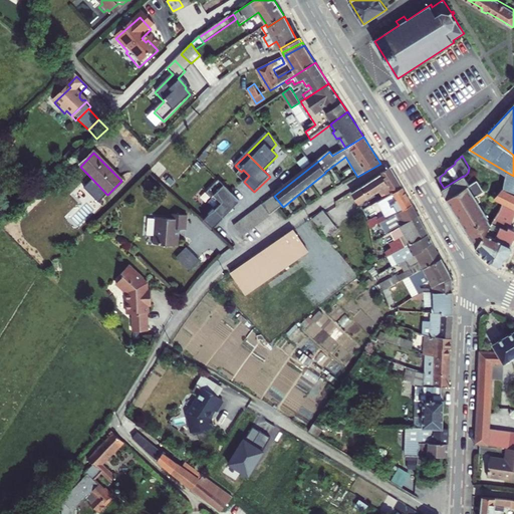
[(378,196),(381,200),(401,189),(390,170),(378,176),(379,178),(351,194),(357,204),(386,188),(387,191),(378,196)]
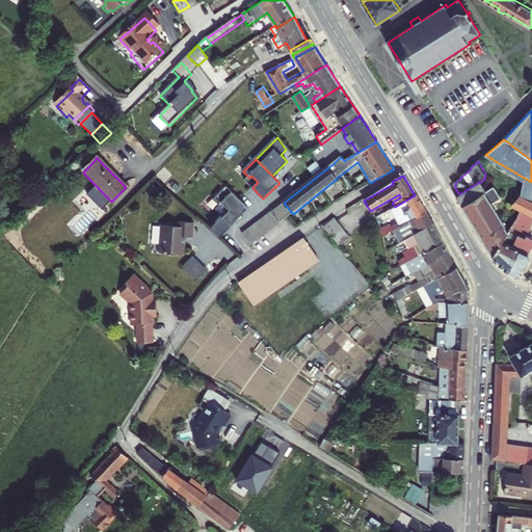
[(531,182),(526,179),(522,194),(531,202),(531,182)]
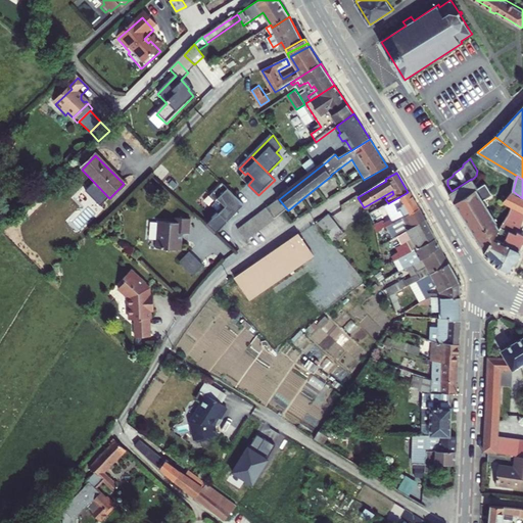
[(452,191),(447,194),(454,203),(477,189),(471,180),(471,179),(452,191)]
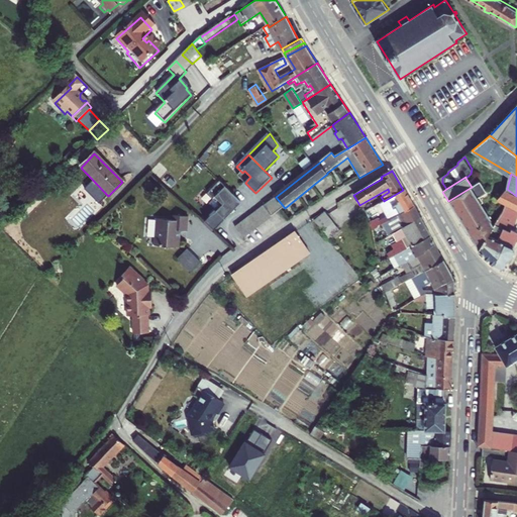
[(220,183),(207,196),(212,201),(208,206),(215,211),(210,217),(211,218),(206,223),(215,231),(242,204),(220,183)]
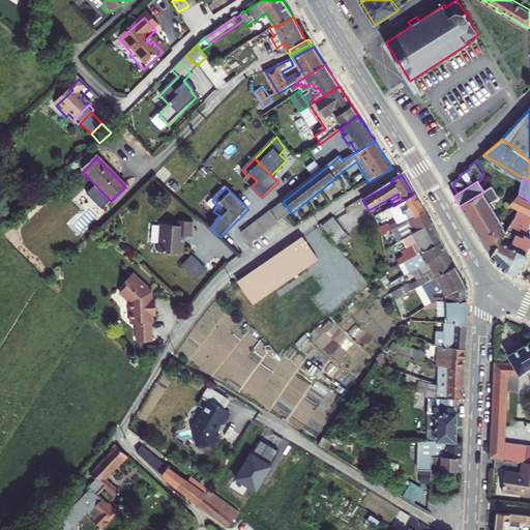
[(491,187),(483,192),(460,206),(474,229),(496,215),(492,210),(495,208),(492,203),(498,198),(491,187)]
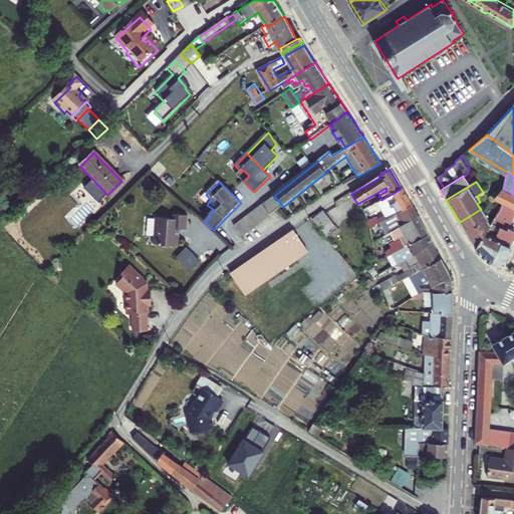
[(494,198),(495,199),(502,203),(505,204),(513,208),(513,207),(513,195),(504,188),(494,198)]
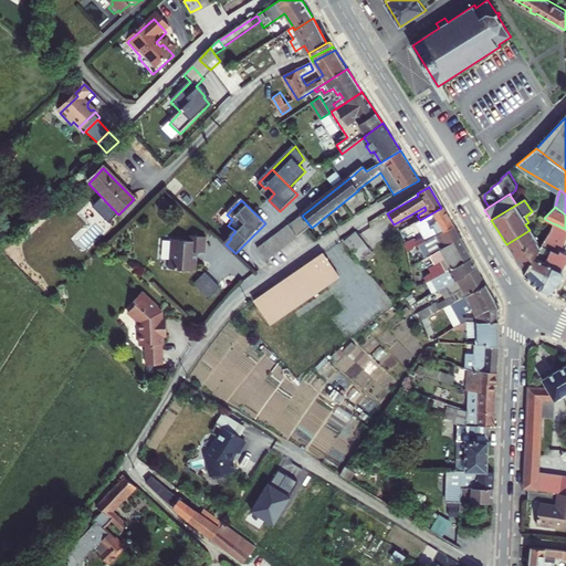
[(425,240),(431,236),(452,224),(441,208),(420,220),(415,223),(423,240),(425,240)]
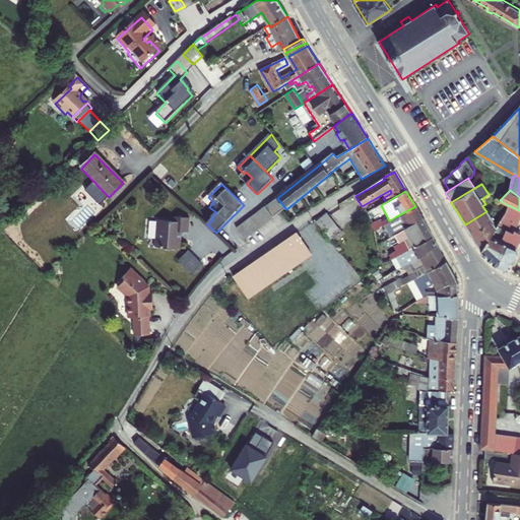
[(246,241),(286,209),(277,198),(238,230),(246,241)]
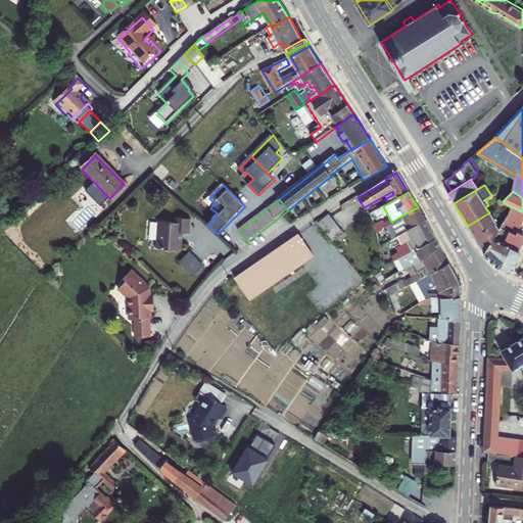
[(492,219),(489,212),(468,226),(483,251),(484,251),(501,226),(507,215),(510,209),(511,206),(504,202),(501,207),(503,211),(492,219)]
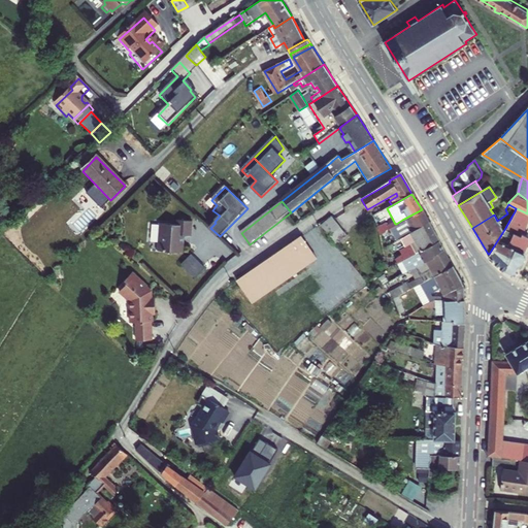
[(523,250),(527,238),(527,235),(522,232),(527,219),(527,212),(527,213),(519,209),(516,208),(515,211),(512,217),(505,228),(489,254),(504,270),(512,273),(516,264),(517,264),(520,262),(524,254),(523,250)]
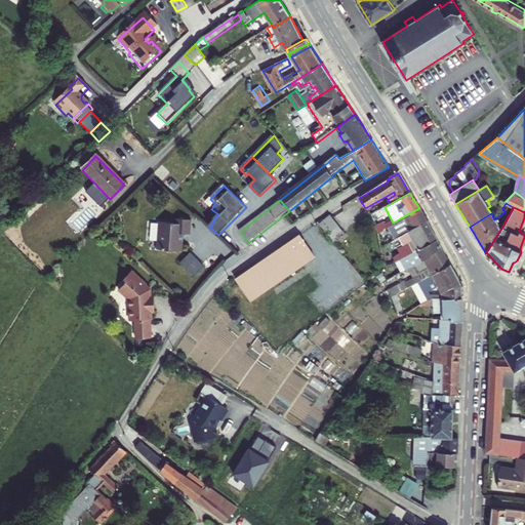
[(400,218),(408,232),(427,221),(419,208),(400,218)]
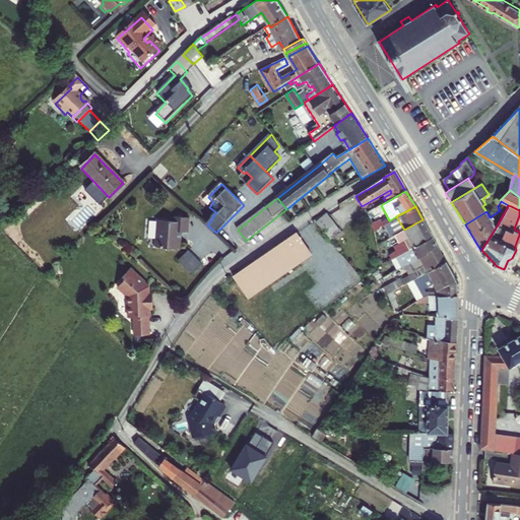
[(313,220),(321,230),(331,221),(324,211),(313,220)]
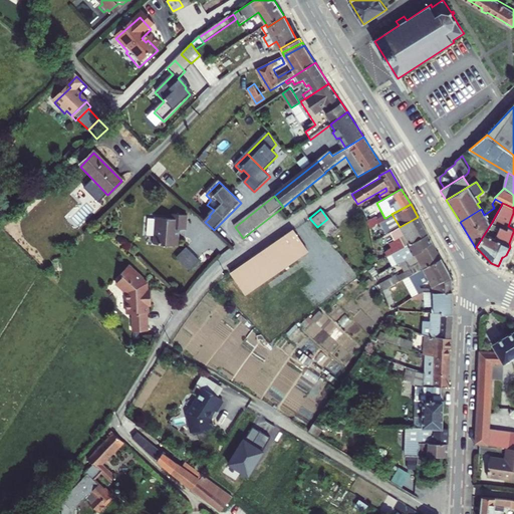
[(153,243),(176,246),(177,233),(179,232),(179,229),(185,230),(186,215),(171,214),(171,219),(155,217),(154,227),(156,227),(156,233),(153,235),(152,235),(151,243),(153,243)]
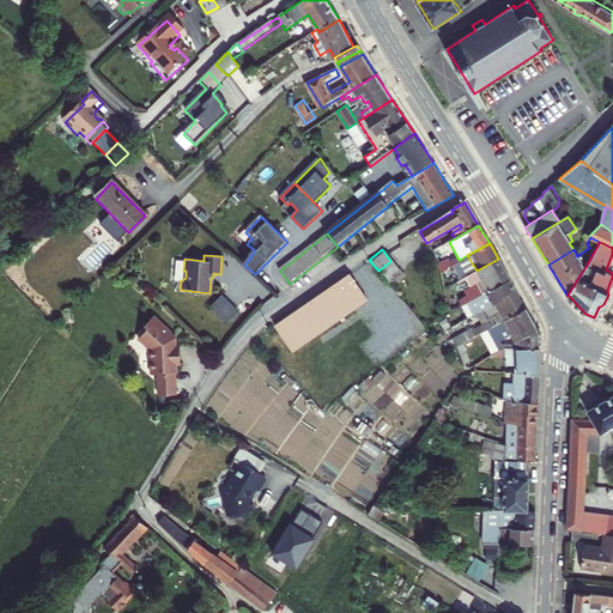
[(474,293),(477,297),(510,279),(498,259),(477,271),(486,287),(474,293)]
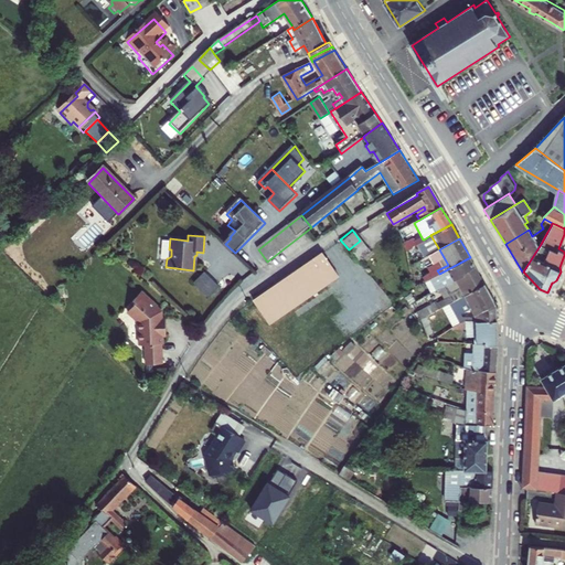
[(428,246),(424,240),(423,240),(415,244),(417,249),(414,251),(415,254),(428,246)]
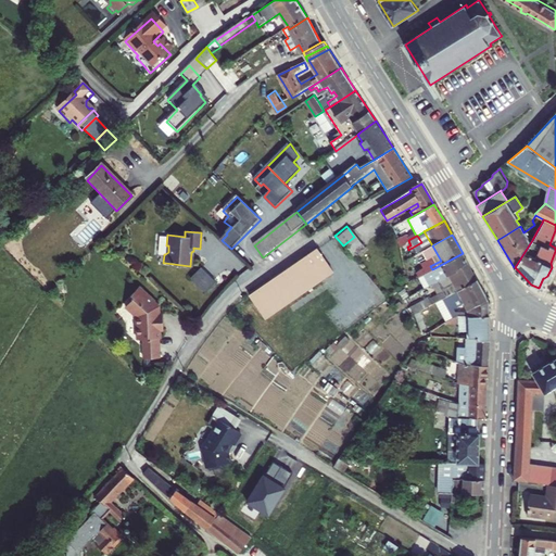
[(354,237),(343,245),(350,253),(361,244),(354,237)]
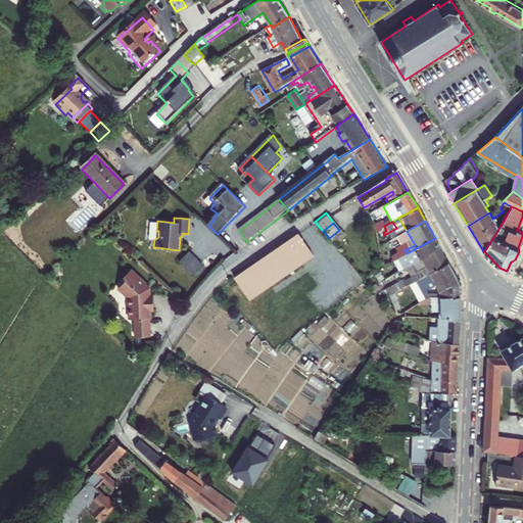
[(313,256),(298,233),(232,276),(247,299),(313,256)]
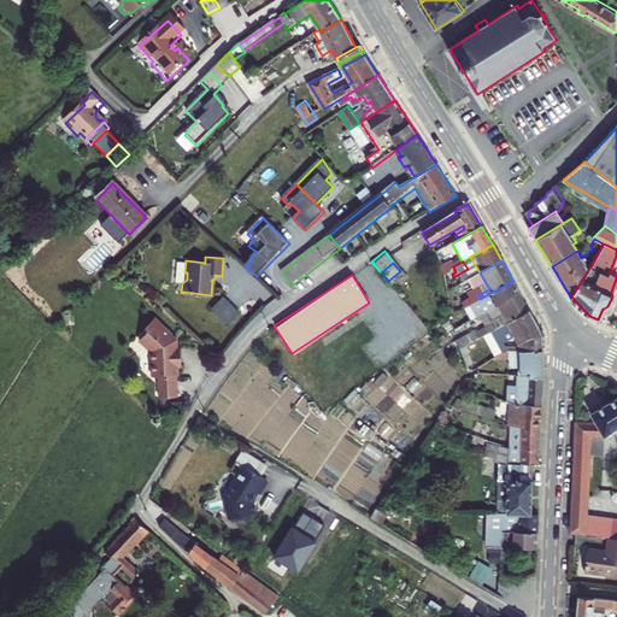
[(491,303),(493,307),(506,300),(505,298),(518,291),(513,281),(480,299),(450,316),(453,322),(491,303)]
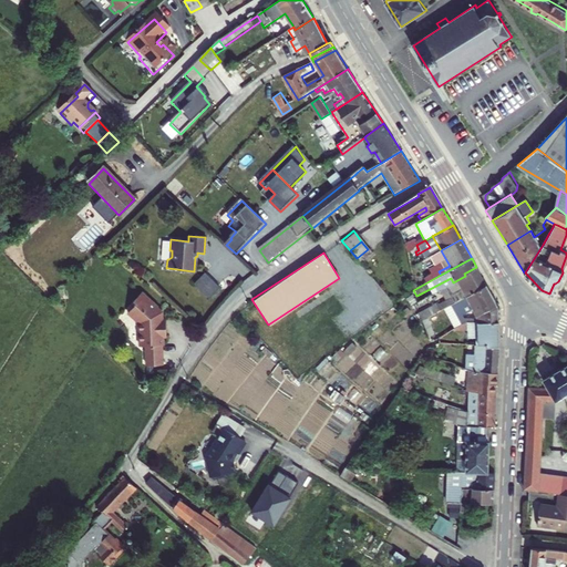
[(461,286),(466,296),(487,285),(476,267),(464,274),(465,276),(453,282),(443,288),(446,294),(461,286)]
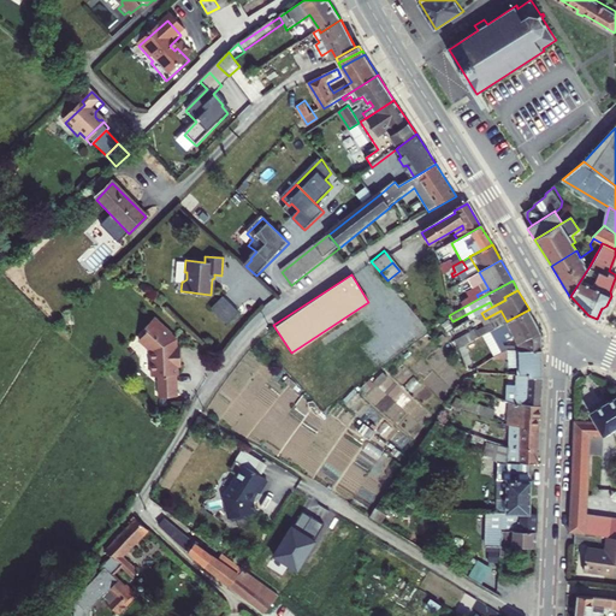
[(223,297),(211,309),(218,315),(229,303),(223,297)]
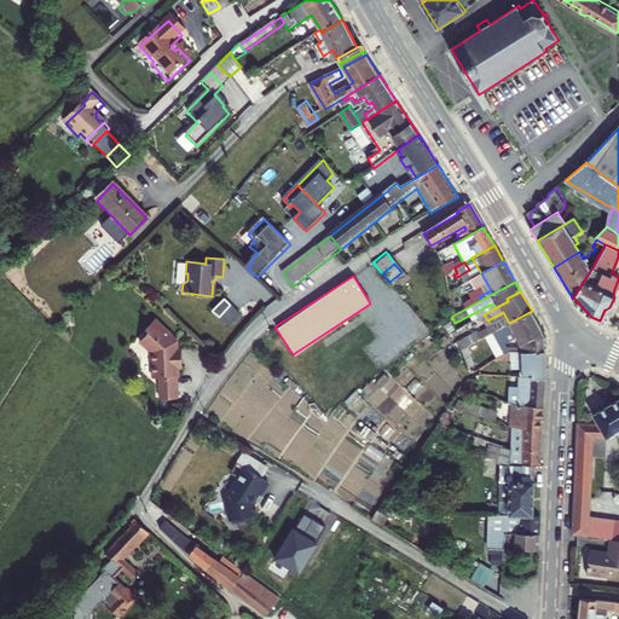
[(230,305),(219,317),(229,327),(241,313),(230,305)]
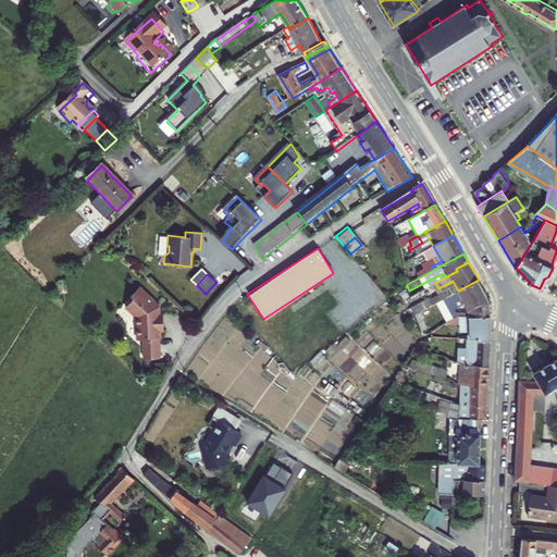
[(456,308),(465,306),(474,300),(479,307),(491,301),(479,280),(458,291),(443,299),(449,312),(444,316),(447,321),(453,317),(457,314),(454,309),(456,308)]
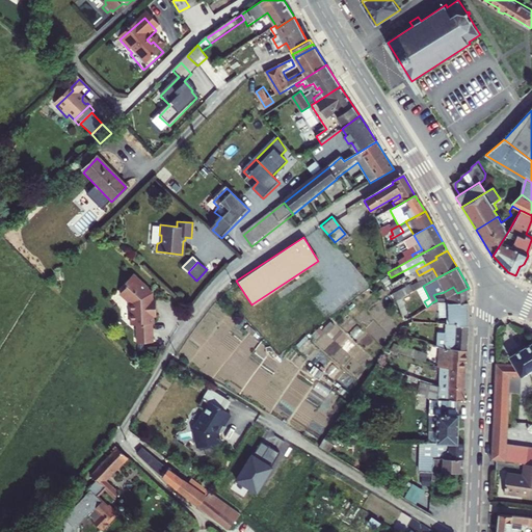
[(131,310),(131,331),(134,330),(135,349),(151,348),(150,330),(154,330),(153,322),(156,322),(156,315),(153,313),(153,299),(148,295),(149,294),(133,281),(126,289),(128,291),(121,299),(131,310)]
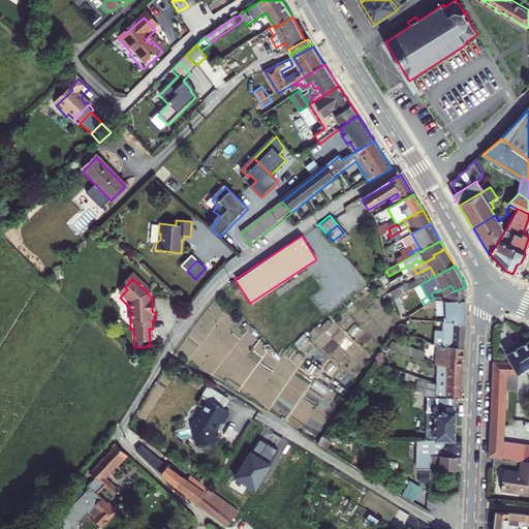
[(414,288),(422,300),(427,297),(421,284),(414,288)]
